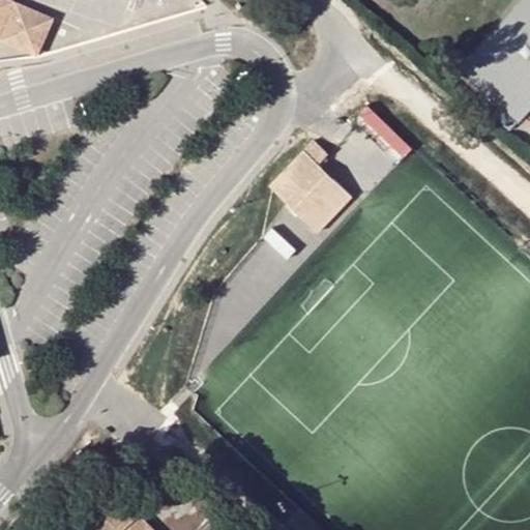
[(0,0),(0,25),(10,2),(4,0),(0,0)]
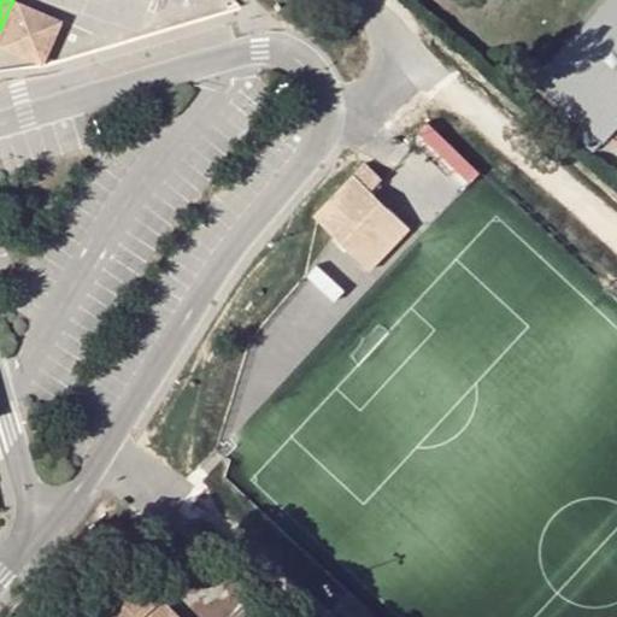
[(616,0),(605,0),(538,78),(606,140),(616,127),(616,0)]
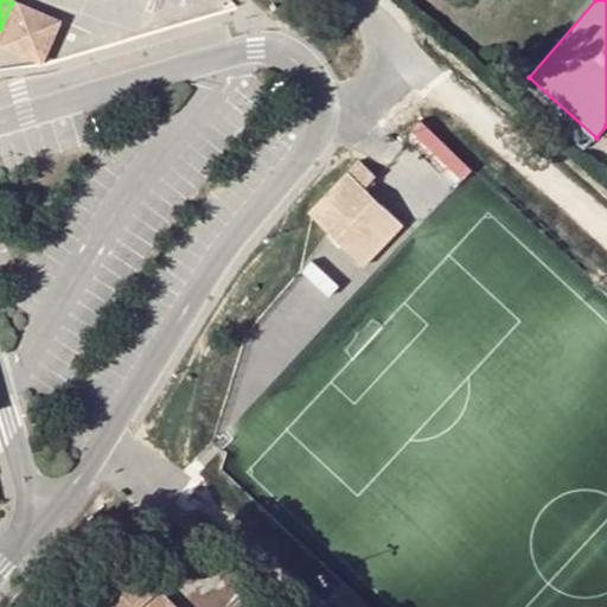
[(404,223),(384,204),(377,212),(364,200),(371,192),(347,171),(308,215),(331,235),(338,228),(350,238),(343,246),(366,267),(404,223)]
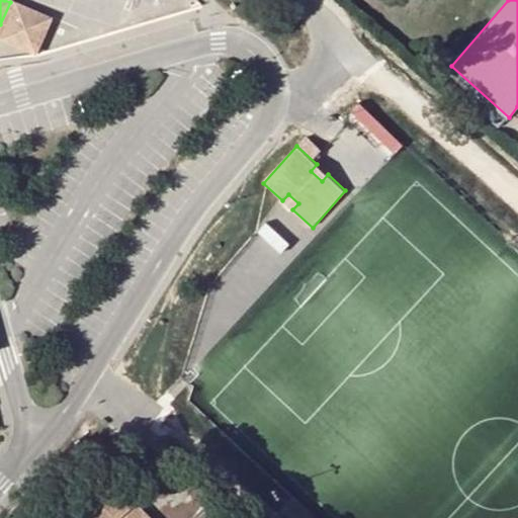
[(328,174),(317,164),(311,171),(322,181),(328,174)]
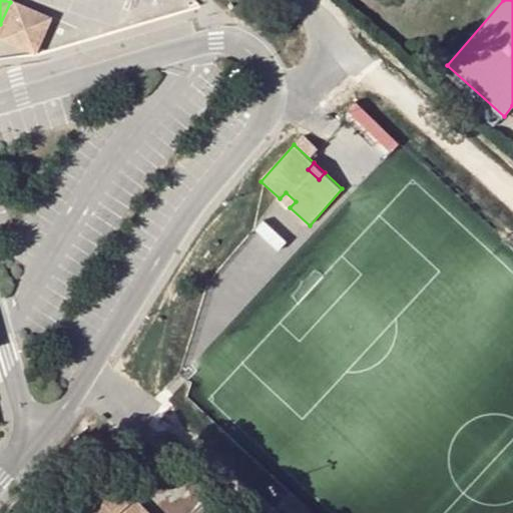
[(280,198),(290,207),(296,201),(286,192),(280,198)]
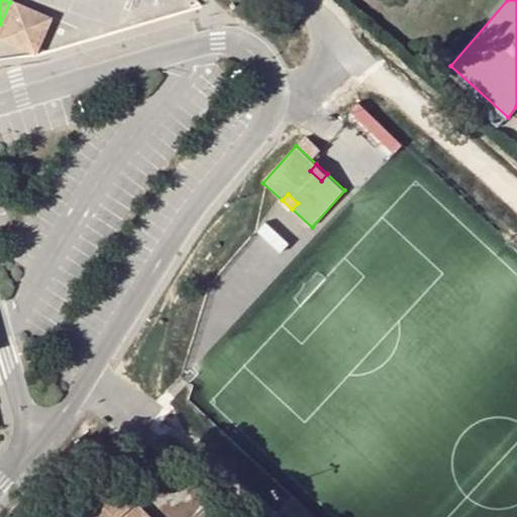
[(150,516),(117,485),(85,516),(150,516)]
